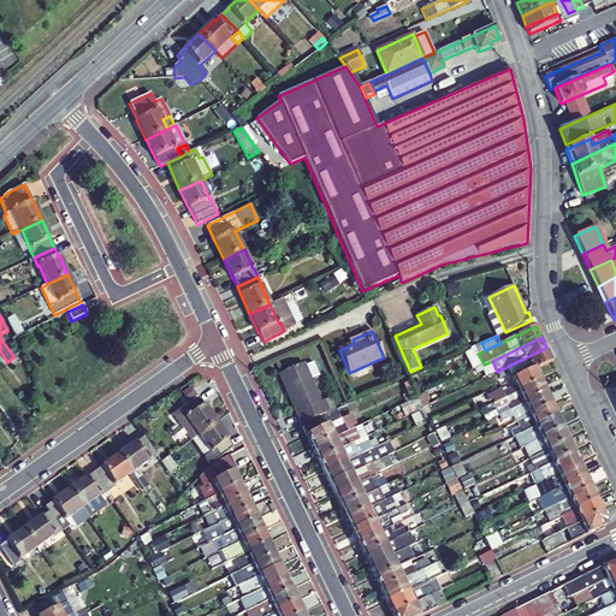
[(552,361),(546,348),(497,372),(501,378),(509,373),(510,375),(529,366),(532,371),(534,369),(552,361)]
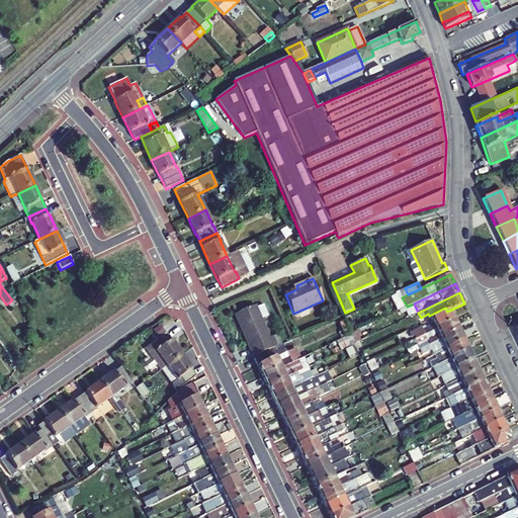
[(242,331),(253,357),(271,349),(276,347),(276,346),(272,337),(269,338),(261,320),(268,317),(263,305),(256,308),(255,306),(237,314),(244,330),(242,331)]
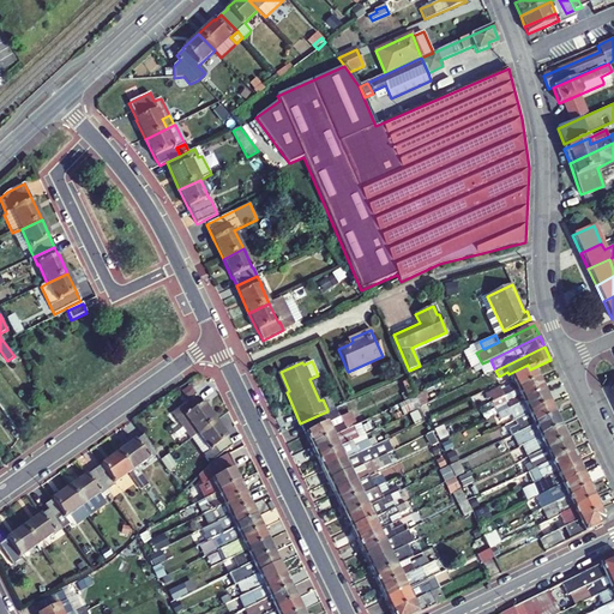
[(539,380),(533,368),(530,369),(511,379),(515,385),(504,389),(504,387),(486,396),(488,401),(491,399),(493,403),(517,391),(539,380)]
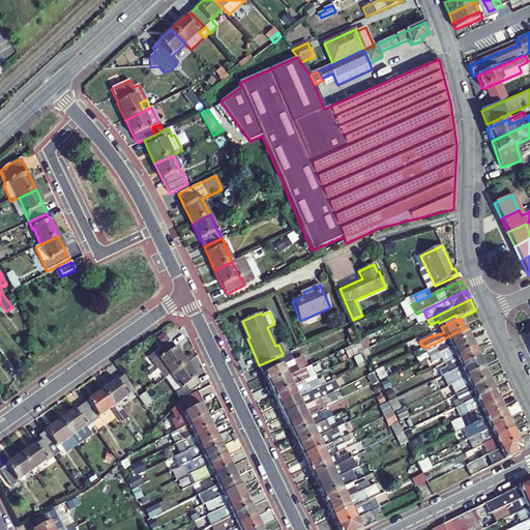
[(249,337),(242,321),(240,322),(247,339),(249,337)]
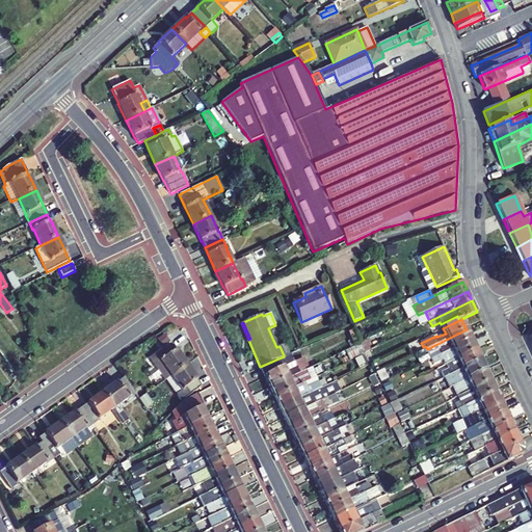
[(360,342),(354,329),(348,331),(351,340),(339,346),(342,352),(360,342)]
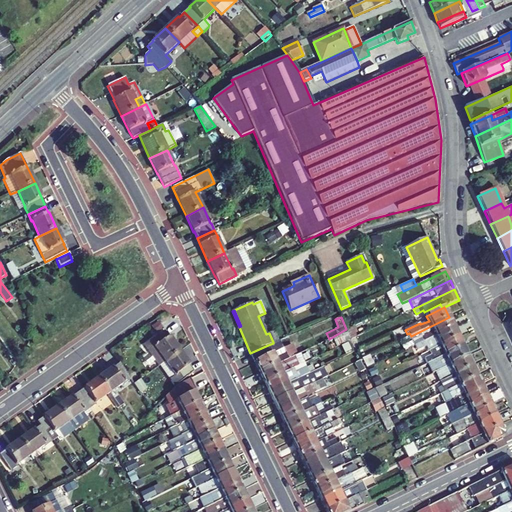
[(449,317),(431,326),(411,336),(410,336),(414,346),(415,346),(454,327),(449,317)]
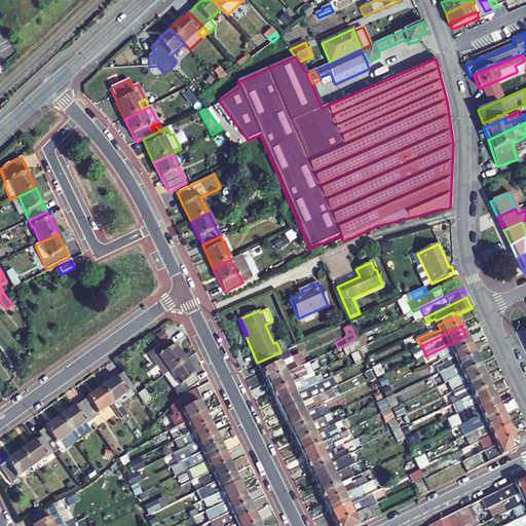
[(367,345),(363,336),(355,339),(360,348),(367,345)]
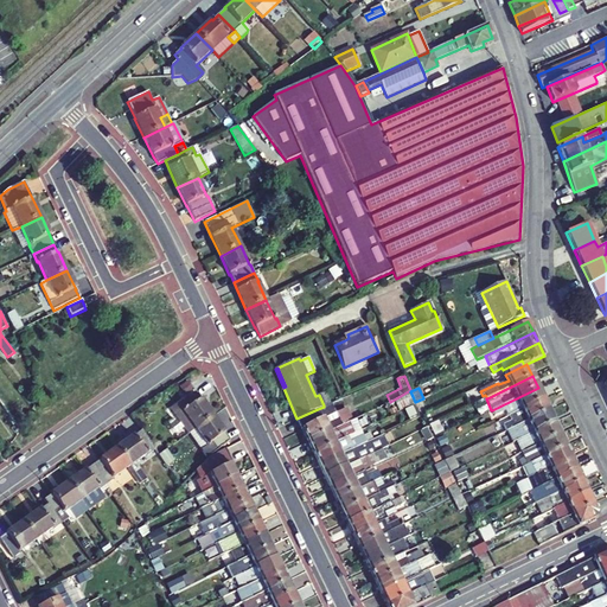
[(543,400),(538,388),(492,410),(494,416),(505,410),(509,416),(510,416),(543,400)]
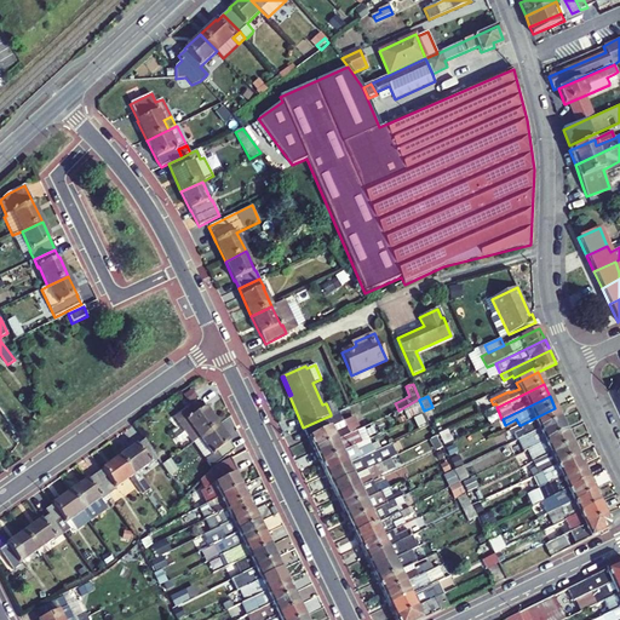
[(424,411),(419,400),(403,408),(409,419),(424,412),(424,411)]
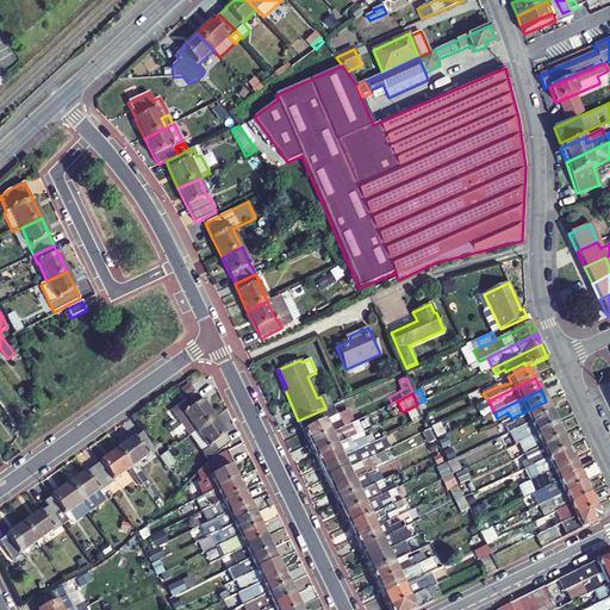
[(195,431),(215,418),(203,402),(201,402),(197,394),(172,411),(190,436),(195,431)]
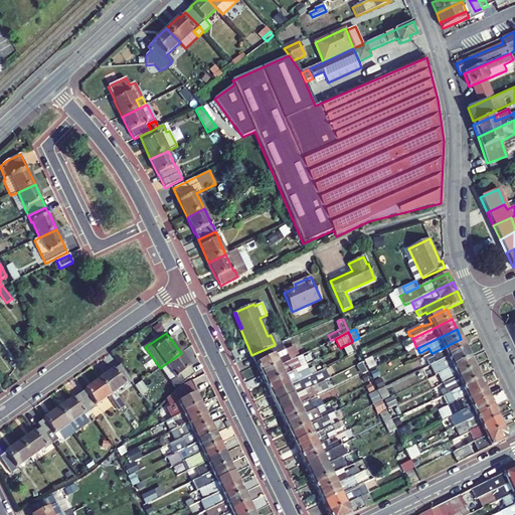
[(277,333),(271,335),(275,344),(281,342),(277,333)]
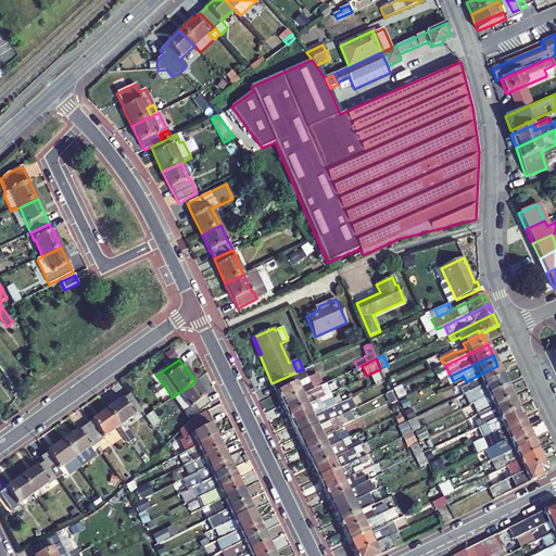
[(497,366),(467,381),(469,387),(462,390),(464,395),(465,395),(503,377),(497,366)]
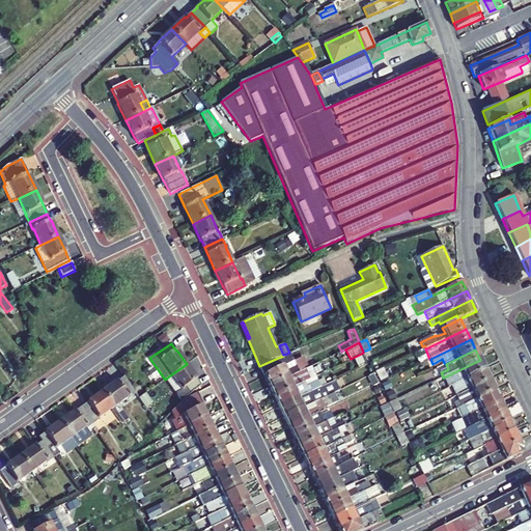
[(295,362),(289,353),(260,367),(270,387),(308,368),(303,358),(295,362)]
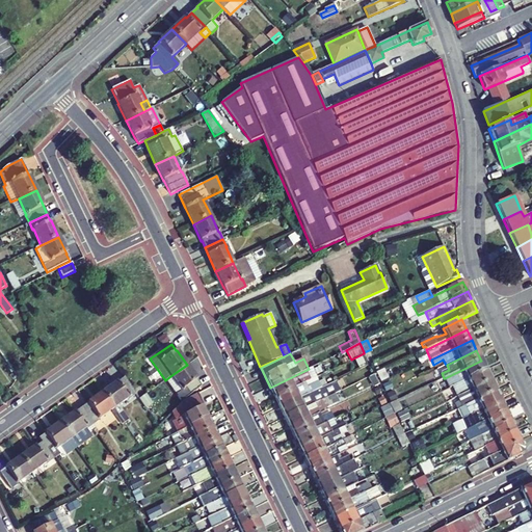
[(481,361),(445,378),(449,388),(452,387),(486,371),(481,361)]
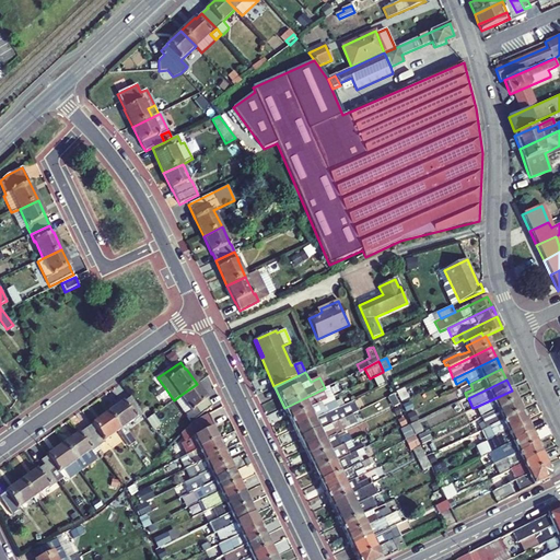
[(197,384),(179,396),(191,411),(186,416),(190,422),(212,407),(208,400),(208,399),(197,384)]
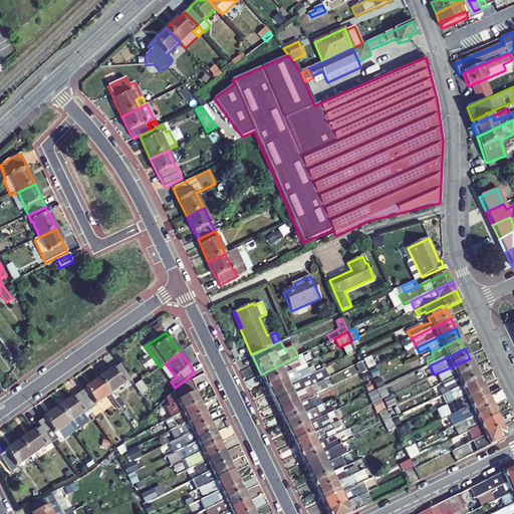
[(298,356),(261,374),(265,384),(305,364),(306,364),(301,354),(298,356)]
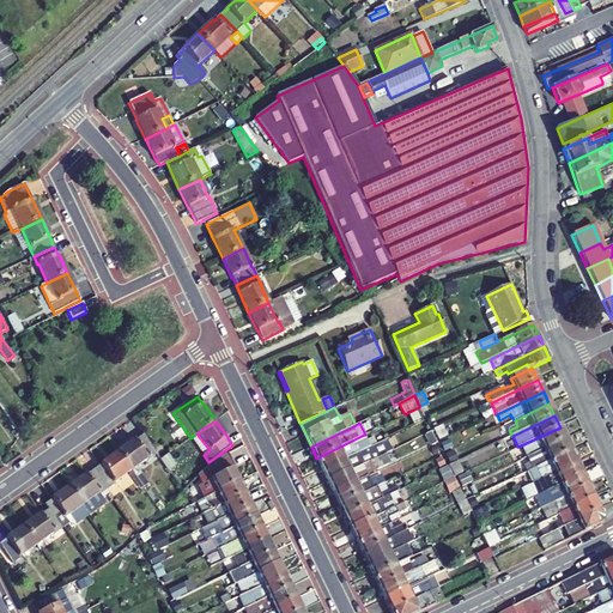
[(560,428),(521,445),(527,457),(530,456),(534,454),(565,438),(560,428)]
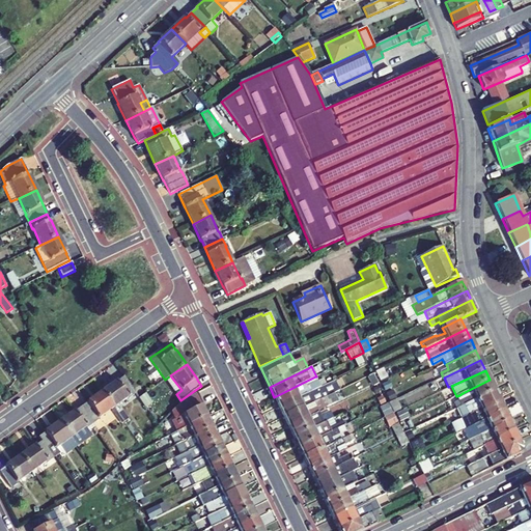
[(315,376),(274,397),(279,408),(327,385),(324,379),(317,382),(315,376)]
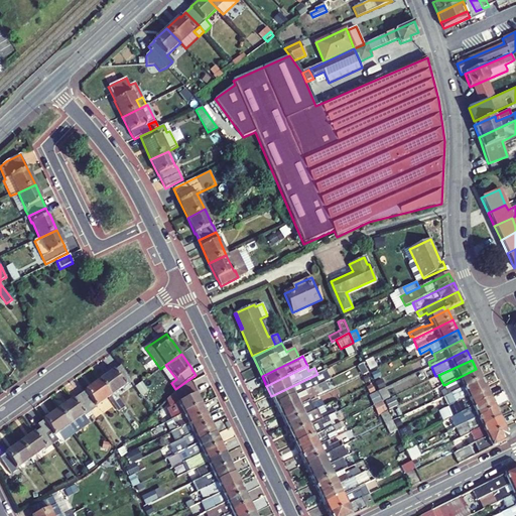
[(114,370),(99,381),(110,396),(113,395),(125,386),(125,387),(131,382),(120,367),(114,371),(114,370)]
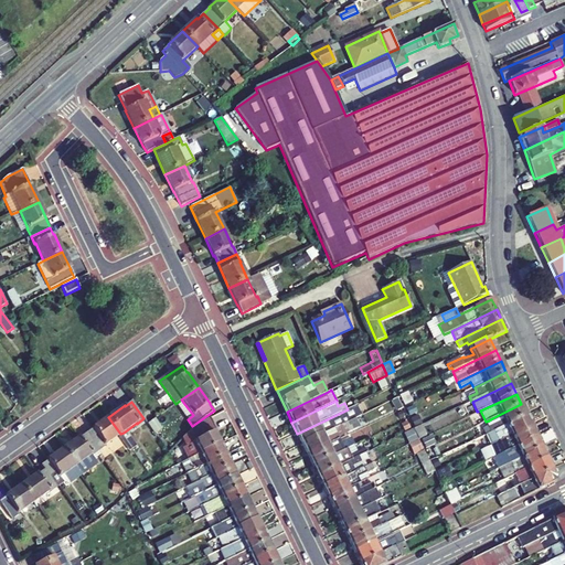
[(521,404),(492,418),(494,424),(491,425),(482,429),(486,435),(526,415),(521,404)]
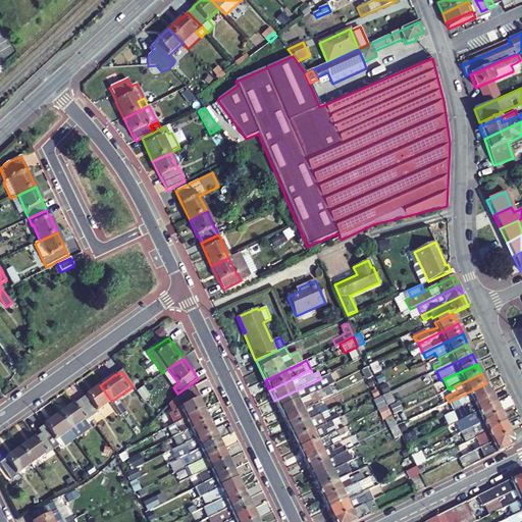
[(321,378),(274,401),(279,410),(327,387),(334,384),(329,374),(321,378)]
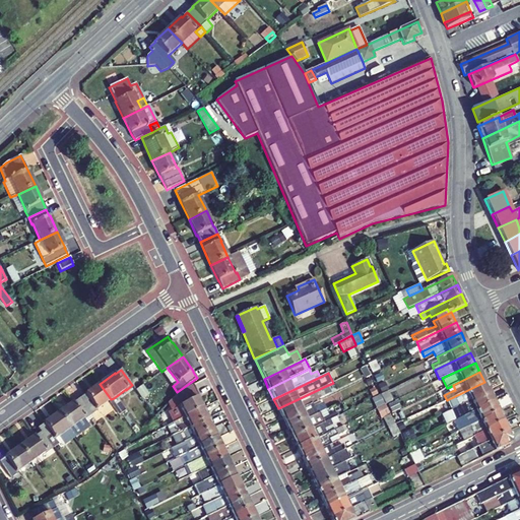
[(490,392),(484,382),(447,400),(452,410),(452,409),(490,392)]
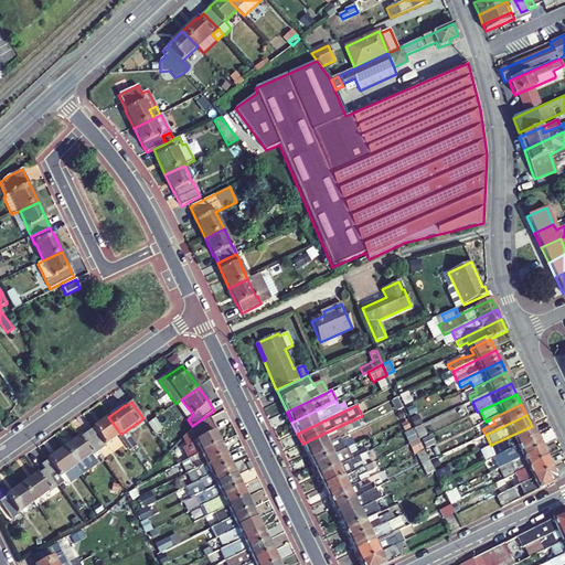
[(93,428),(86,434),(98,450),(106,446),(105,445),(118,436),(129,451),(131,449),(124,438),(120,434),(108,417),(93,428)]
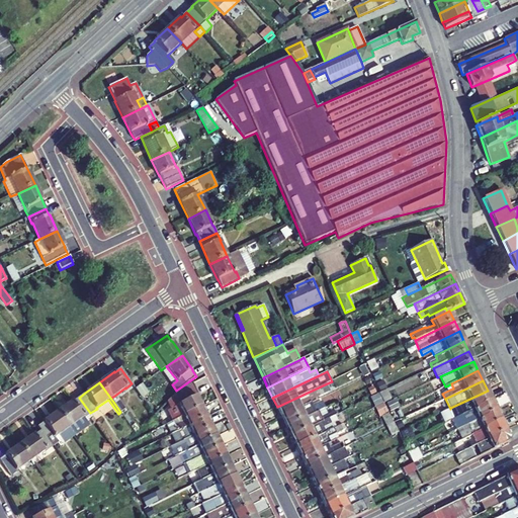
[(143,383),(136,389),(142,398),(149,393),(143,383)]
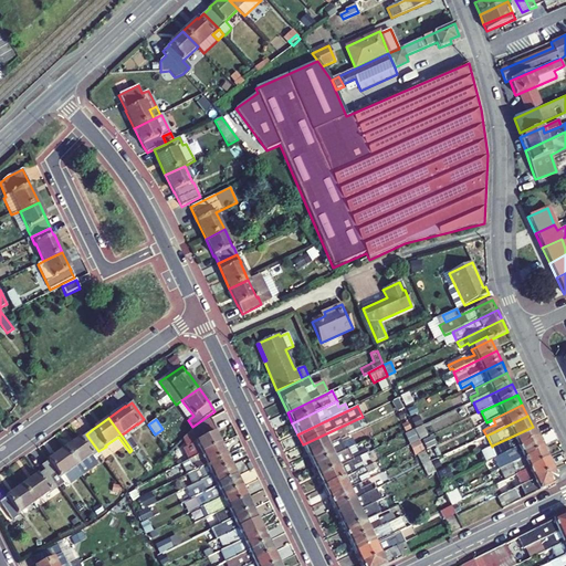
[(218,432),(210,419),(195,427),(186,436),(190,446),(176,453),(181,464),(182,463),(220,444),(215,433),(218,432)]
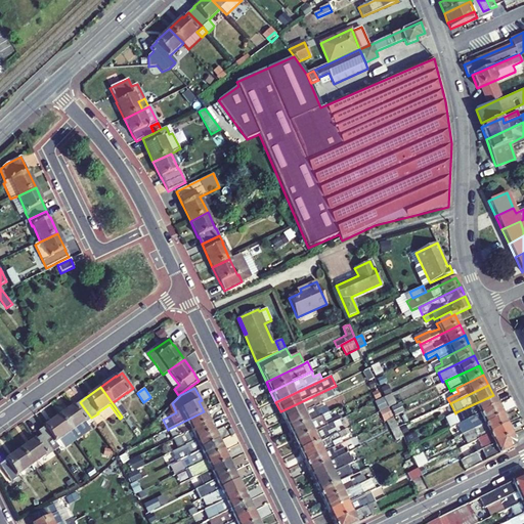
[(329,389),(280,411),(286,422),(314,407),(313,405),(333,396),(329,389)]
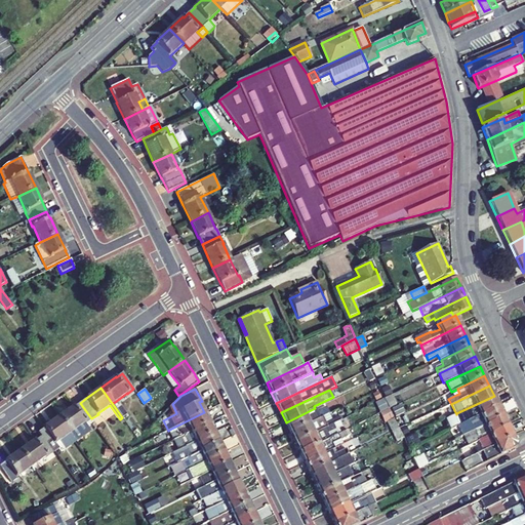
[(396,406),(391,396),(385,399),(389,409),(396,406)]
